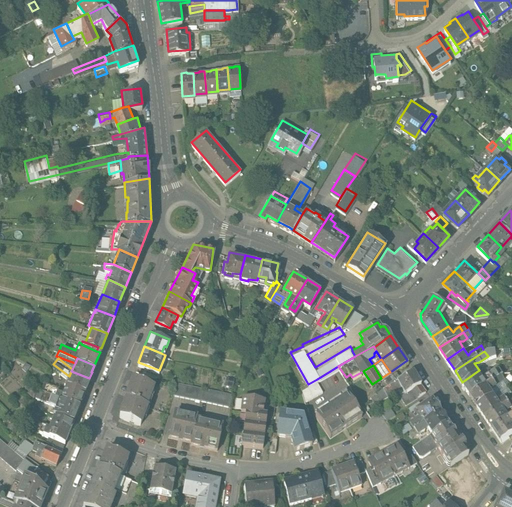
[(500,365),(494,369),(498,374),(504,370),(500,365)]
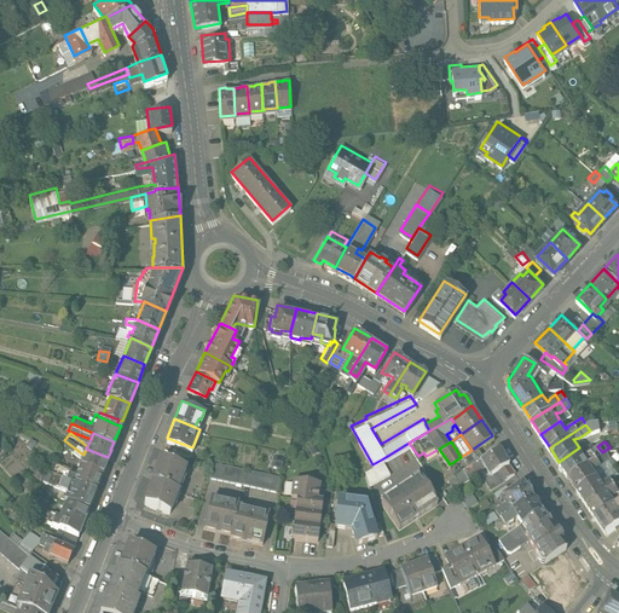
[(498,445),(462,468),(467,475),(481,467),(484,472),(485,470),(487,473),(508,461),(498,445)]
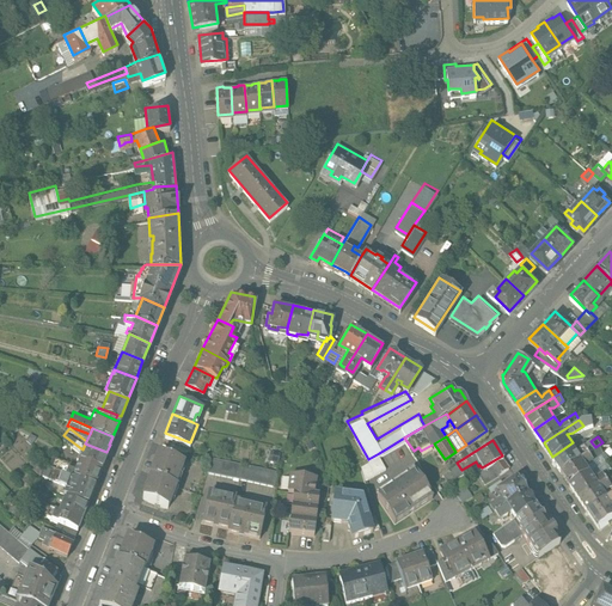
[(552,457),(556,461),(556,460),(562,470),(595,447),(591,441),(581,447),(579,451),(573,442),(552,457)]
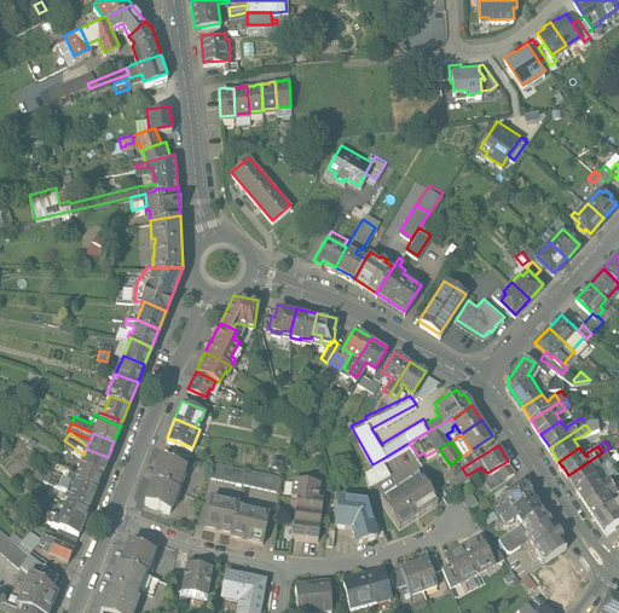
[(283,454),(273,451),(271,461),(282,463),(283,454)]
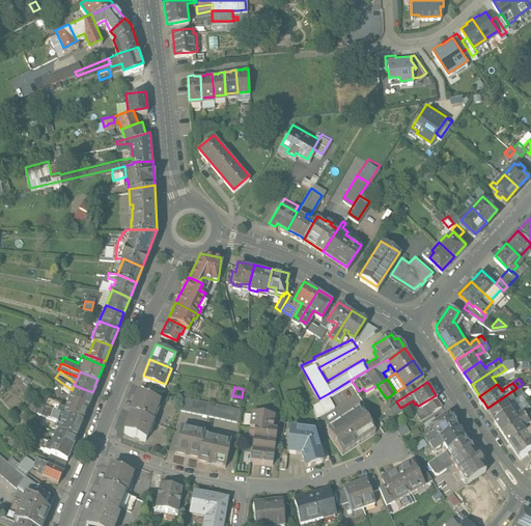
[(516,388),(487,408),(493,415),(495,419),(495,418),(512,407),(508,400),(510,399),(520,393),(516,388)]
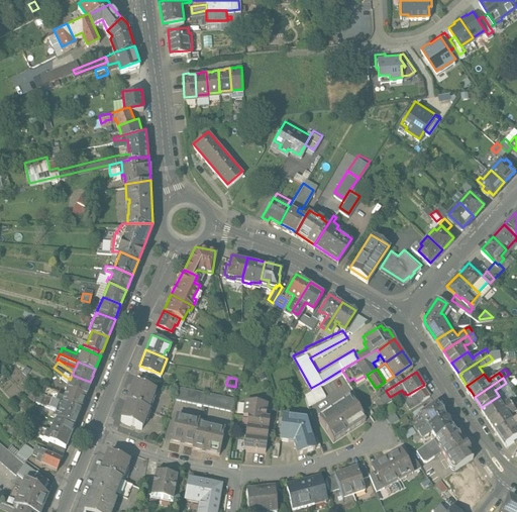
[(154,388),(134,379),(127,398),(128,398),(147,406),(154,388)]
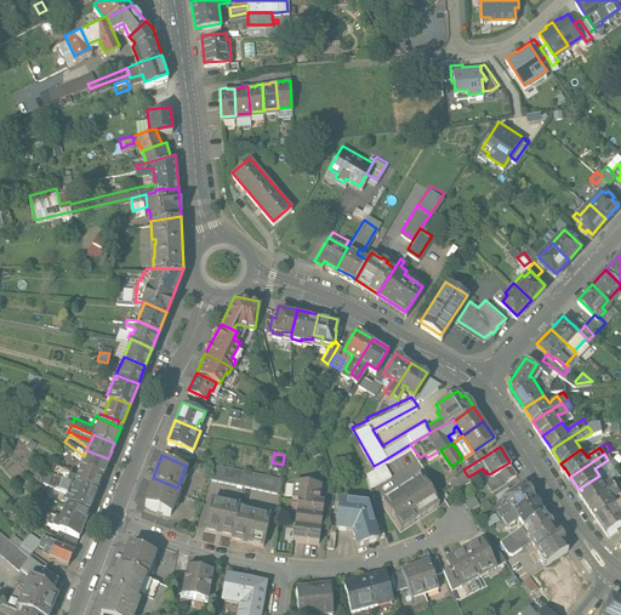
[(374,466),(366,471),(370,483),(391,472),(385,460),(374,466)]
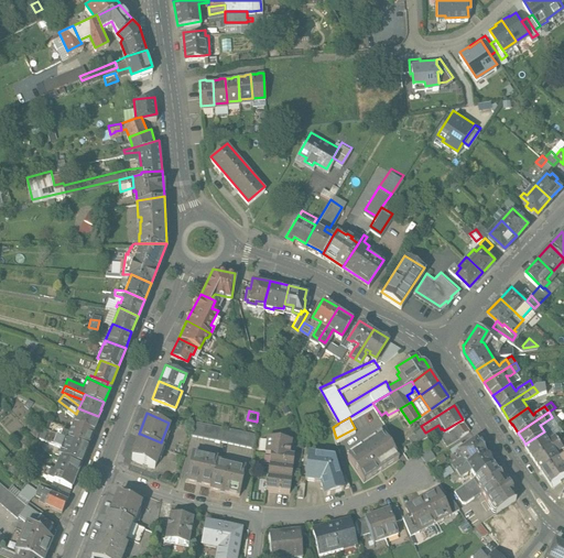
[(94,427),(74,419),(67,435),(87,444),(94,427)]
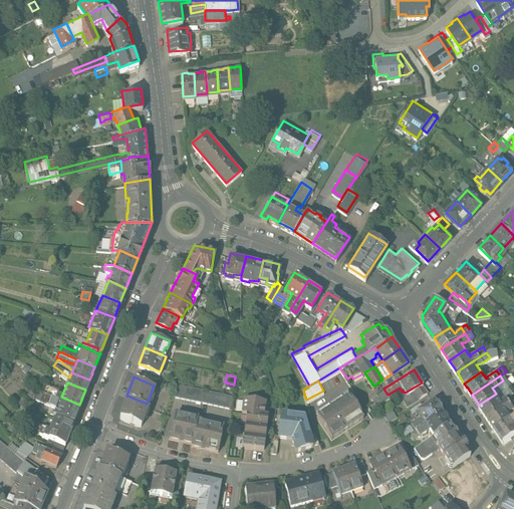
[(203,388),(177,383),(174,395),(201,400),(203,388)]
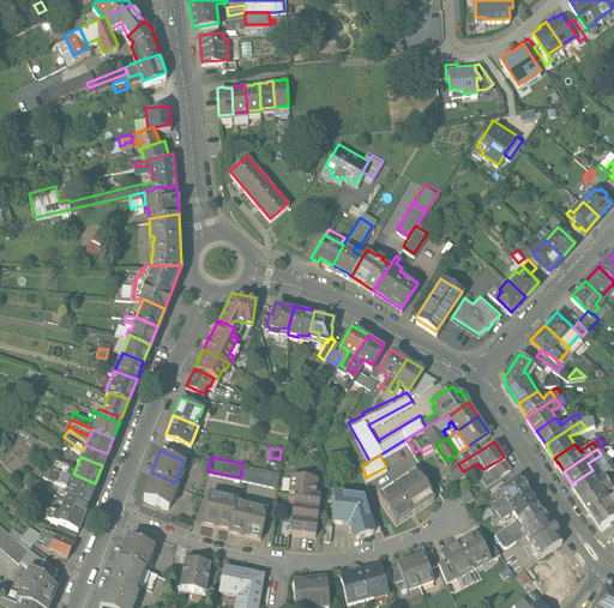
[(504,457),(483,469),(480,471),(487,482),(500,474),(511,467),(504,457)]
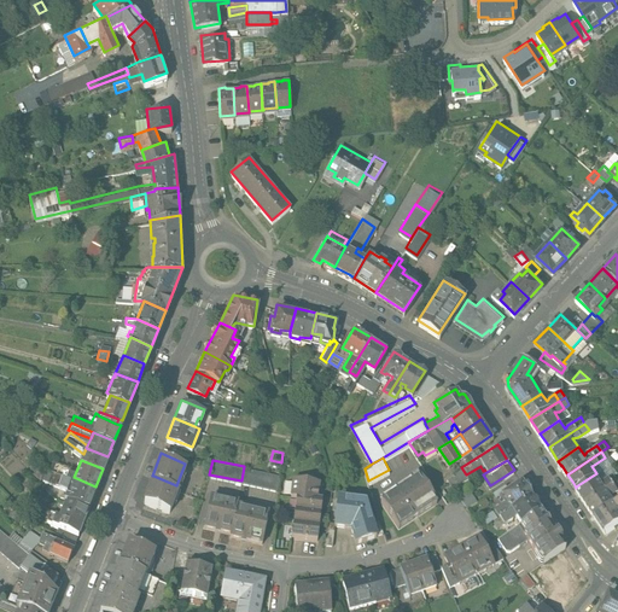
[(279,473),(244,466),(242,481),(278,488),(279,473)]
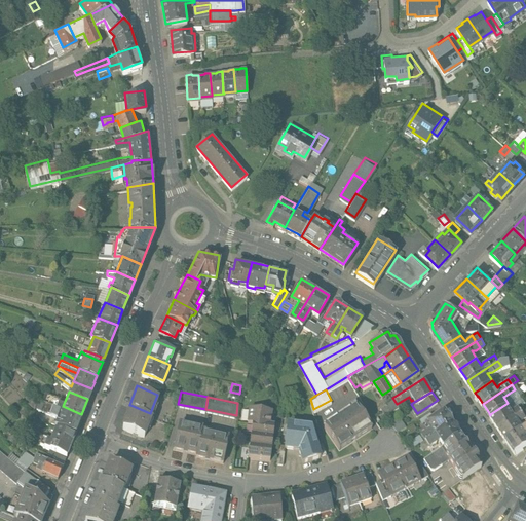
[(392,398),(380,405),(389,417),(396,413),(391,407),(397,404),(392,398)]
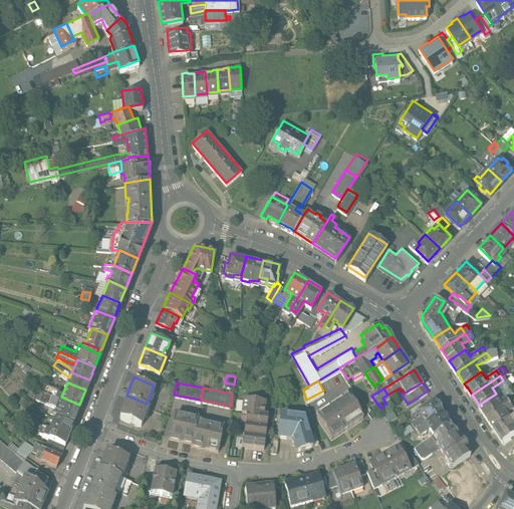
[(61,397),(43,390),(40,399),(57,405),(58,403),(60,404),(58,408),(57,412),(73,419),(79,405),(61,397)]
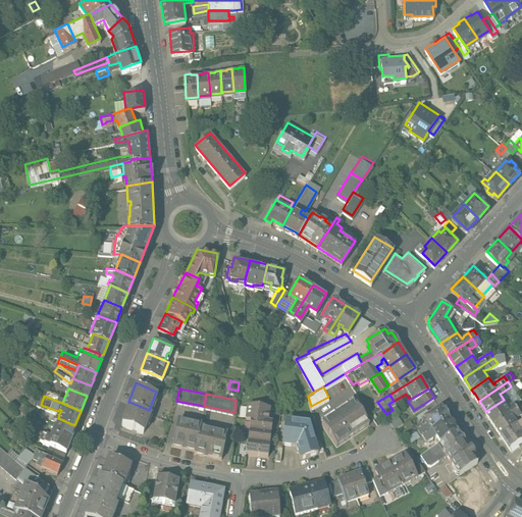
[(354,399),(322,419),(336,443),(369,421),(354,399)]
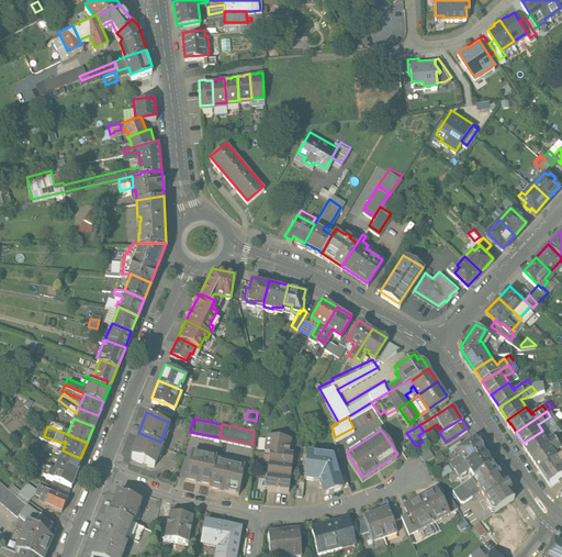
[(542,431),(524,443),(532,456),(561,435),(561,434),(559,430),(550,435),(548,438),(542,431)]
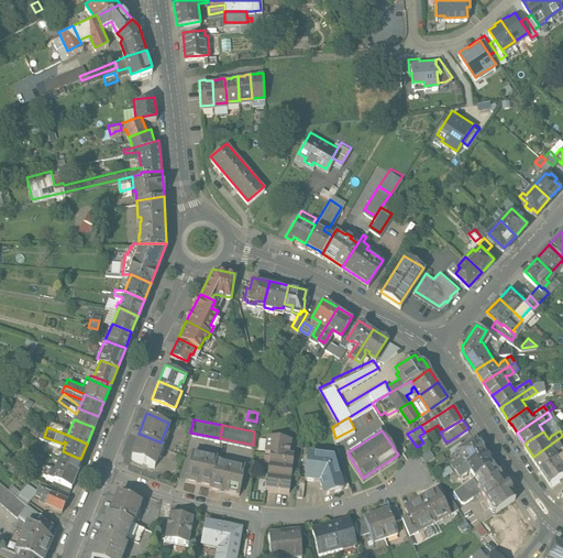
[(162,442),(140,434),(132,453),(154,462),(162,442)]
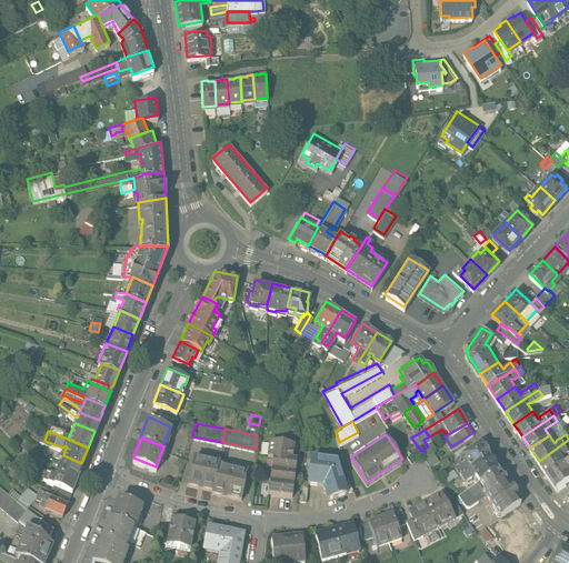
[(281,438),(279,440),(269,439),(267,453),(273,454),(281,455),(282,453),(285,454),(287,456),(289,456),(290,456),(291,456),(293,441),(286,440),(285,438),(281,438)]
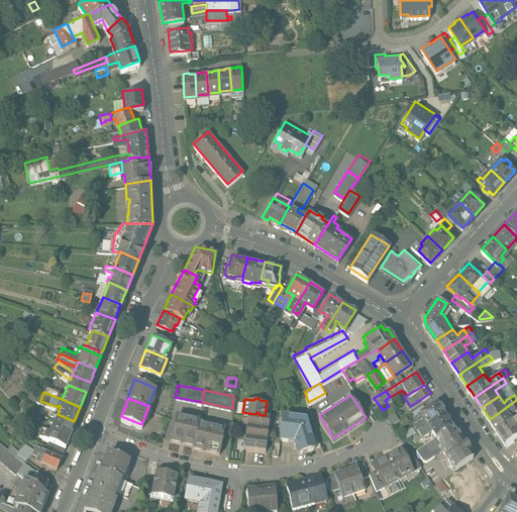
[(516,400),(490,419),(497,430),(514,419),(510,412),(513,411),(516,408),(516,400)]
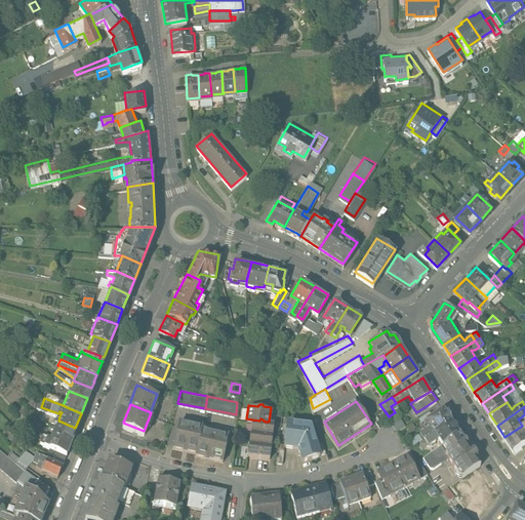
[(443,407),(425,418),(428,424),(430,423),(432,425),(425,428),(420,431),(423,436),(450,418),(450,417),(450,416),(448,413),(446,412),(443,407)]
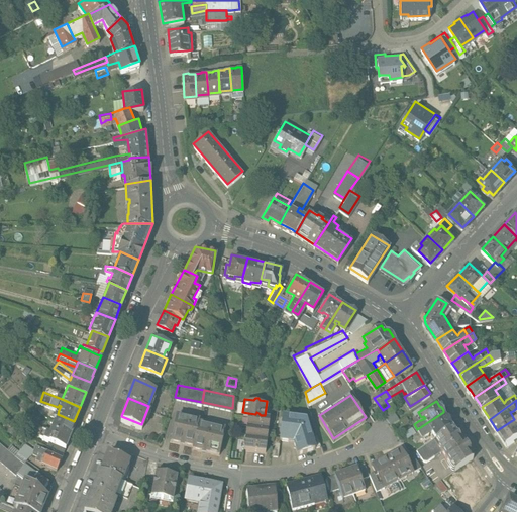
[(392,407),(384,412),(391,422),(399,418),(392,407)]
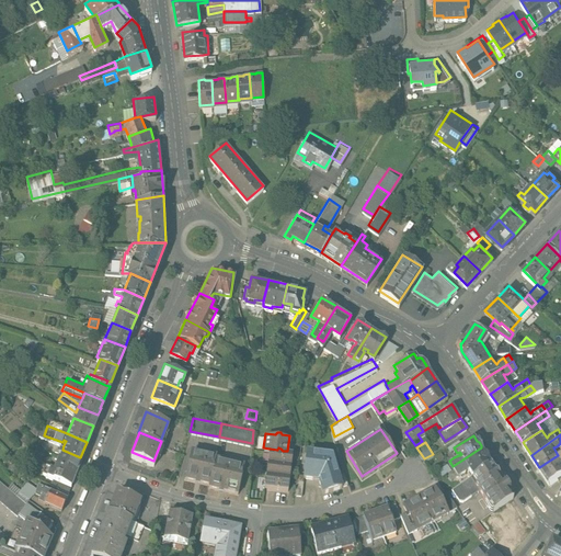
[(281,449),(278,447),(277,450),(270,449),(268,460),(292,463),(292,456),(290,456),(292,451),(287,451),(286,451),(285,451),(283,451),(281,449)]
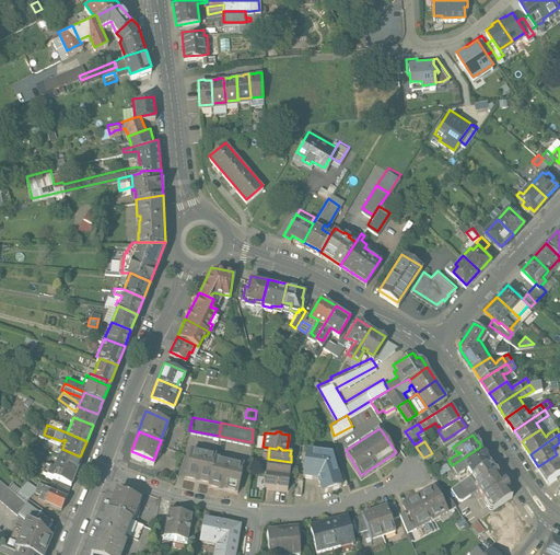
[(452,465),(446,470),(451,476),(464,467),(467,464),(471,471),(489,459),(480,447),(452,465)]
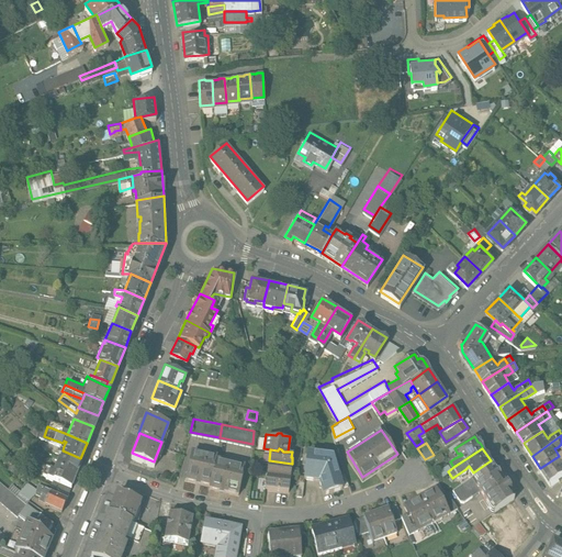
[(192,449),(187,475),(210,480),(215,458),(215,454),(192,449)]
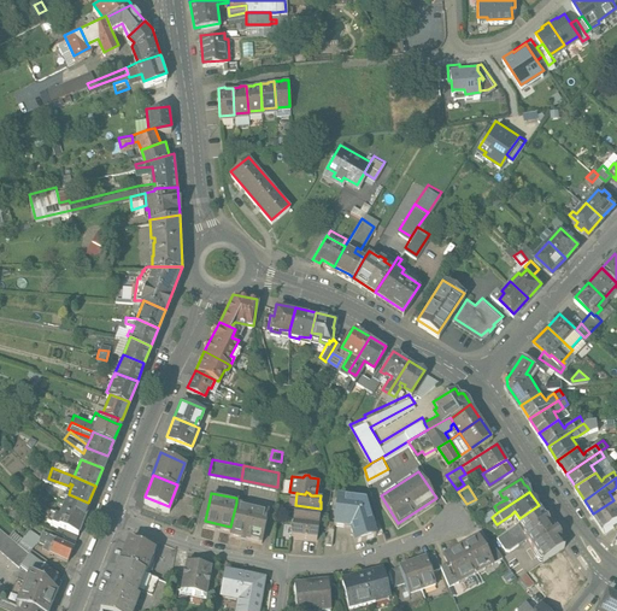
[(88,503),(69,494),(69,495),(68,498),(66,498),(59,513),(81,521),(88,503)]
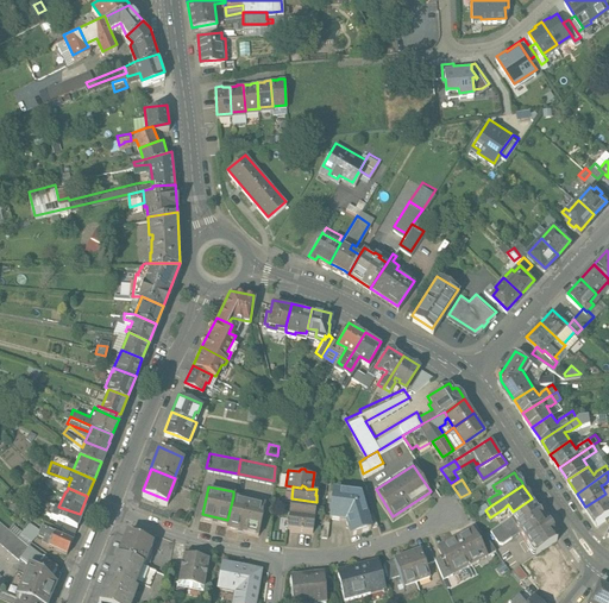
[(360,490),(339,488),(339,490),(333,489),(330,514),(346,516),(351,531),(371,525),(370,523),(366,509),(360,490)]
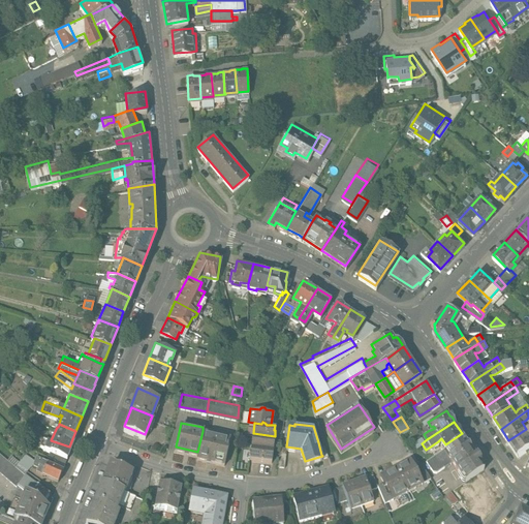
[(526,429),(508,440),(515,448),(514,448),(518,454),(528,444),(528,433),(526,429)]
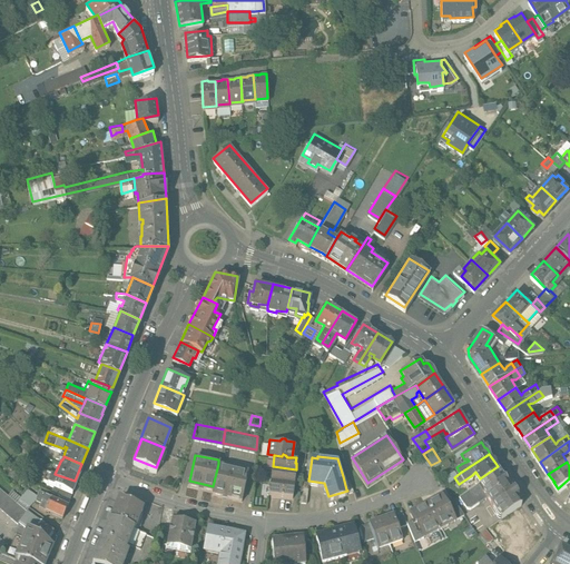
[(247,470),(218,464),(213,486),(213,490),(242,496),(247,470)]
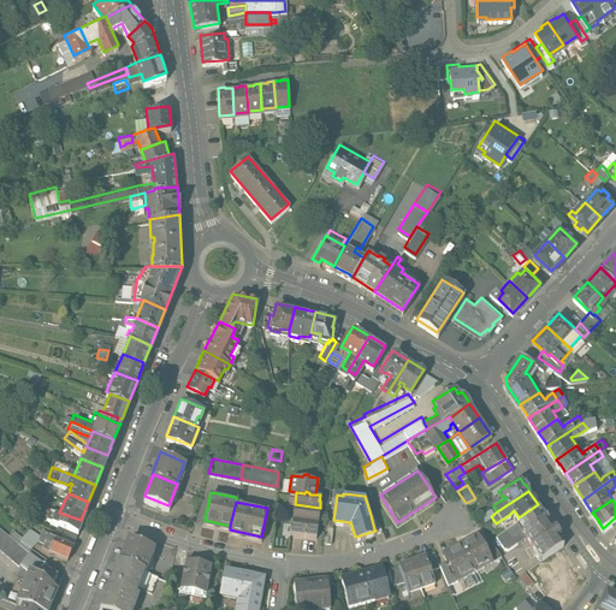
[(320,508),(295,504),(292,517),(301,519),(303,520),(306,520),(308,517),(311,519),(311,520),(317,520),(318,514),(319,514),(320,508)]
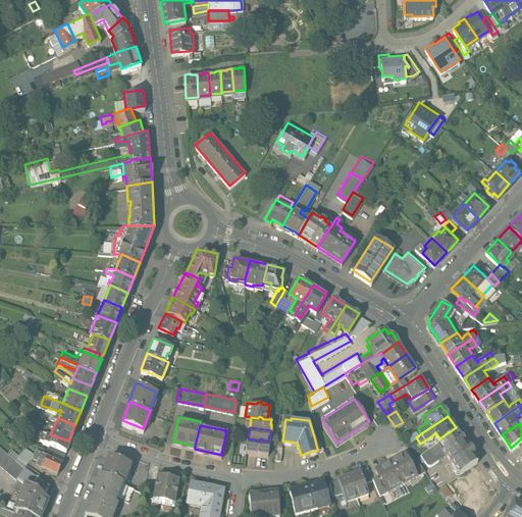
[(477,459),(456,427),(439,438),(420,452),(427,462),(431,463),(448,452),(452,457),(450,458),(459,472),(477,459)]
